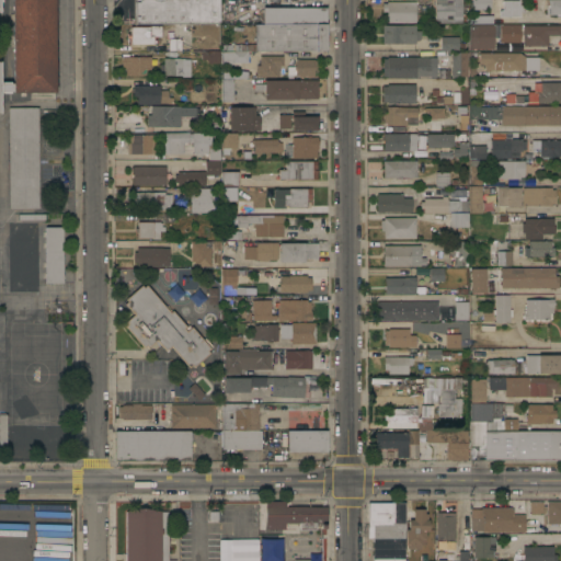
[(56,0),(56,92),(13,92),(13,91),(11,91),(11,92),(2,92),(2,90),(1,90),(1,112),(0,112),(0,0),(56,0)]
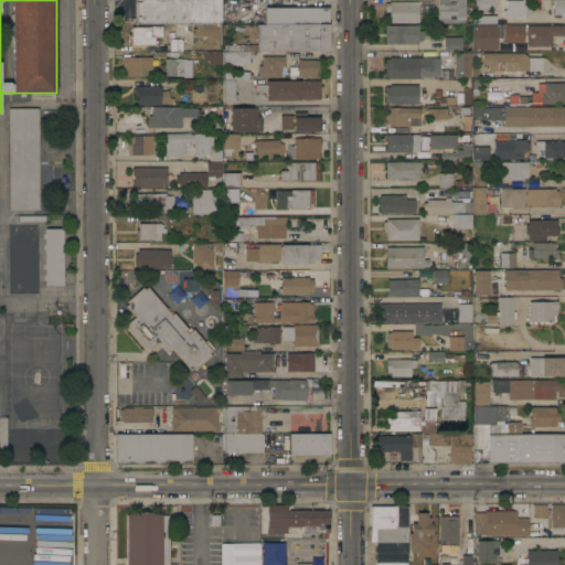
[(221,0),(221,21),(220,21),(220,23),(135,23),(134,0),(221,0)]
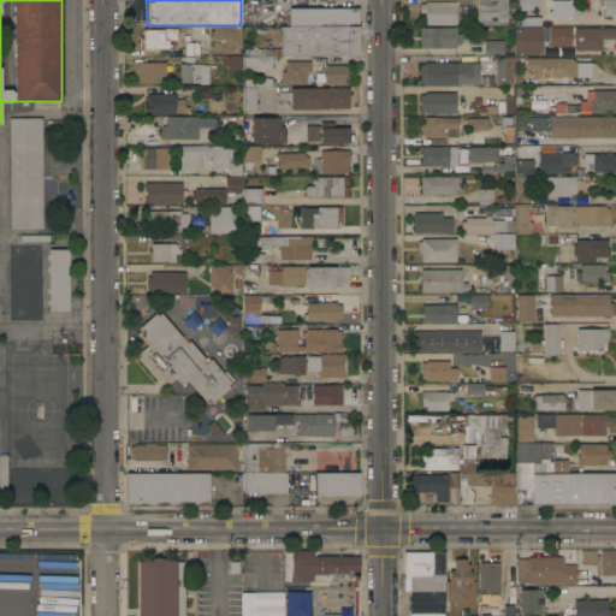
[(508,0),(508,25),(478,25),(478,0),(508,0)]
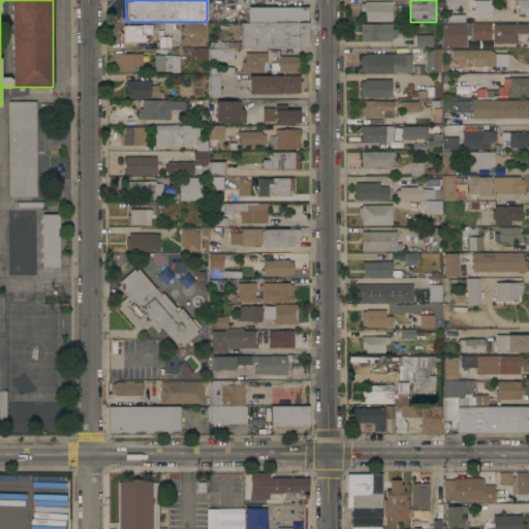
[(445,8),(444,0),(463,0),(464,6),(462,6),(462,8),(445,8)]
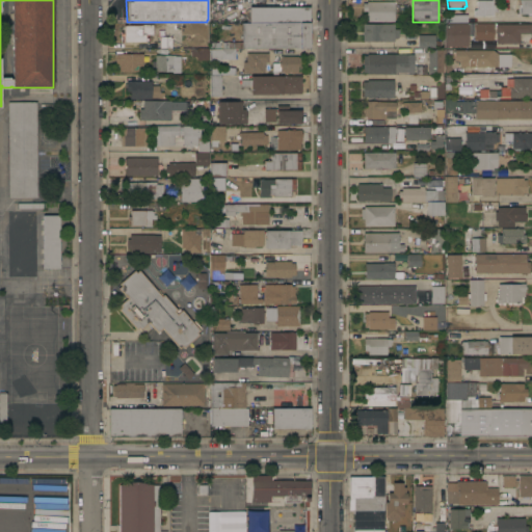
[(493,0),(493,4),(497,4),(497,10),(493,10),(493,16),(474,16),(474,9),(472,9),(472,0),(493,0)]
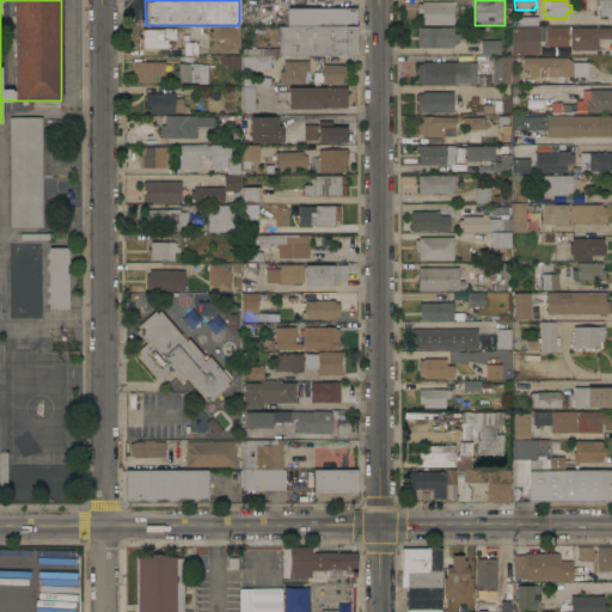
[(611,0),(611,16),(598,16),(598,0),(611,0)]
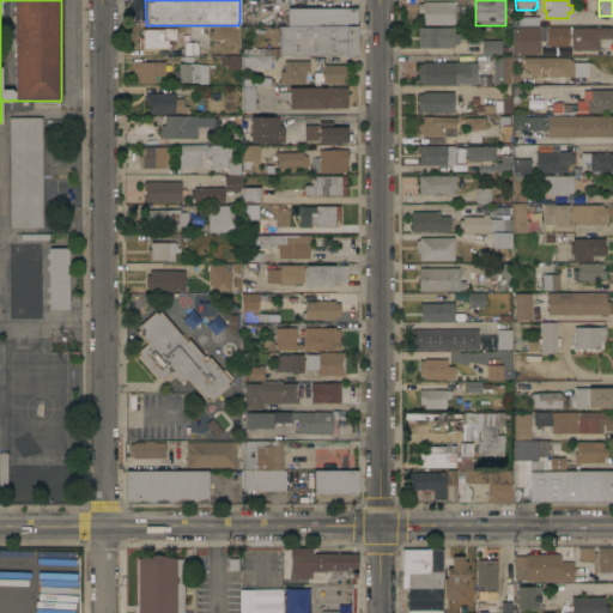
[(454,1),(455,24),(423,24),(423,12),(418,12),(418,4),(423,2),(423,1),(454,1)]
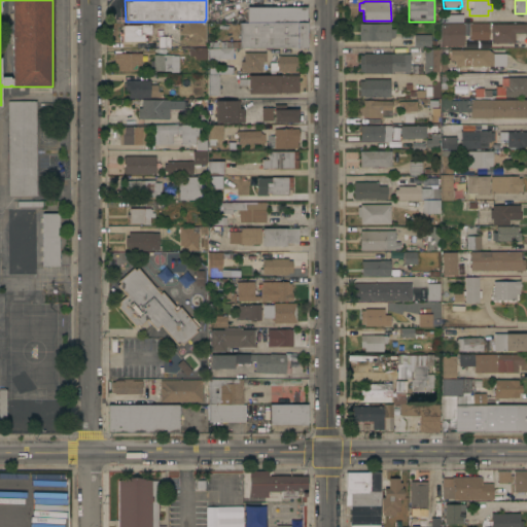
[(245,11),(244,11),(244,9),(247,9),(247,6),(307,6),(307,22),(245,22),(245,11)]
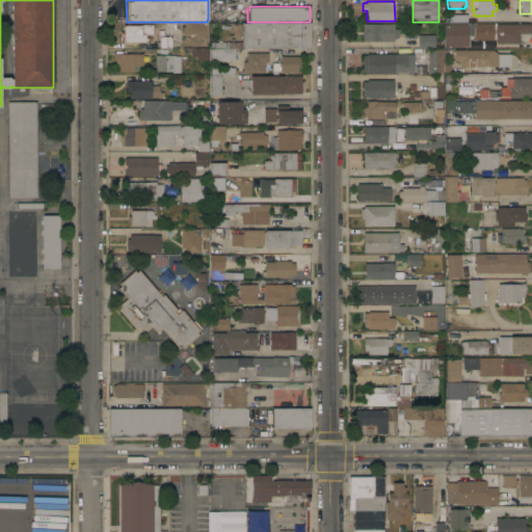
[(212,40),(220,40),(220,42),(242,42),(242,22),(247,22),(310,22),(310,32),(312,32),(312,38),(310,38),(310,48),(236,48),(212,48),(212,40)]
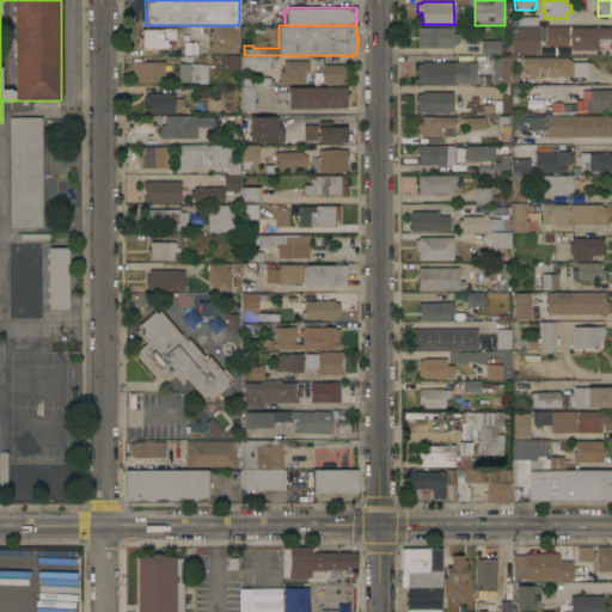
[(513,53),(513,26),(539,25),(539,53),(513,53)]
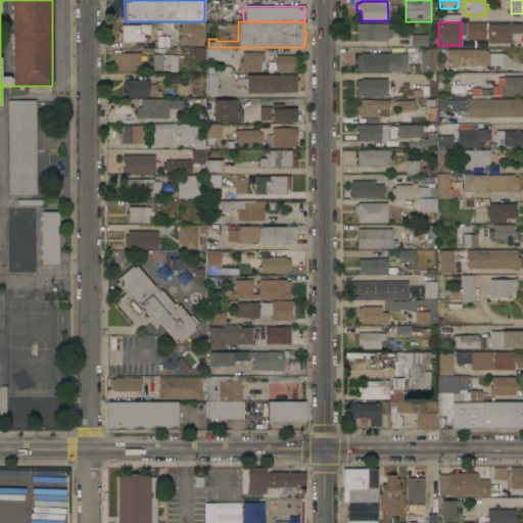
[(488,24),(488,21),(522,21),(522,24),(522,33),(511,33),(511,42),(487,42),(487,24),(488,24)]
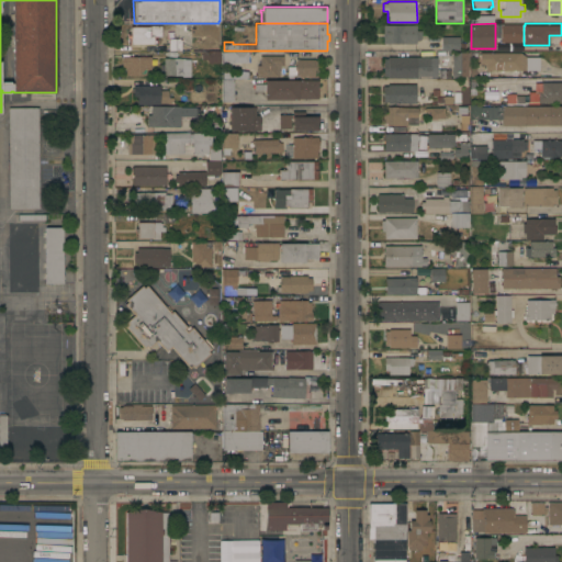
[(416,40),(416,43),(383,43),(383,24),(416,25),(416,30),(422,30),(422,38),(419,40),(416,40)]
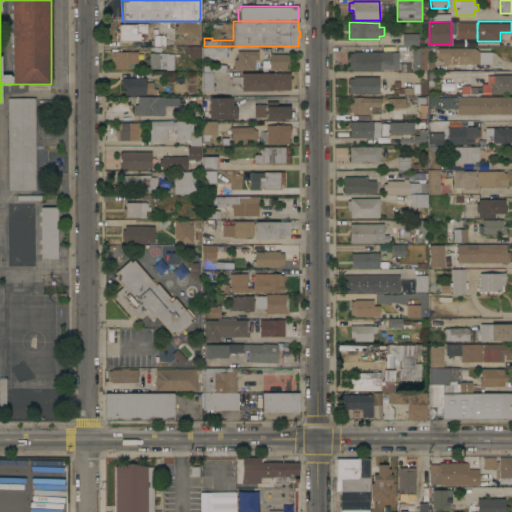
[(456,38),(456,33),(451,33),(451,22),(475,22),(475,28),(476,28),(476,32),(474,32),(474,38),(456,38)]
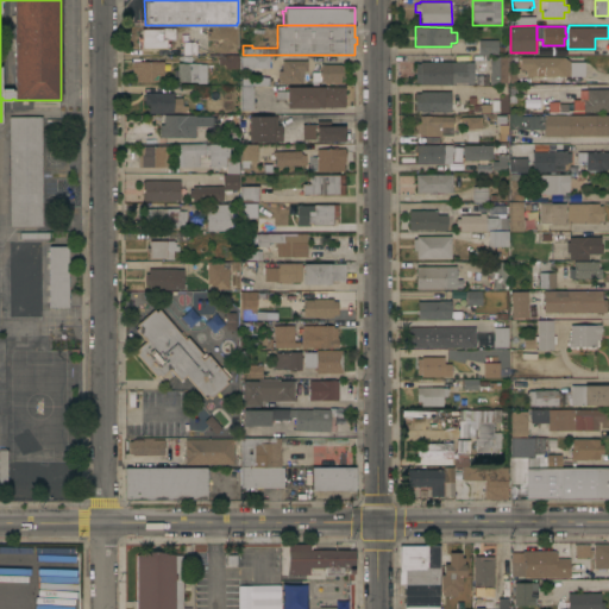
[(163,29),(163,27),(175,27),(175,38),(167,38),(167,48),(158,48),(158,55),(148,55),(148,48),(143,48),(143,41),(138,41),(138,36),(142,36),(142,29),(163,29)]
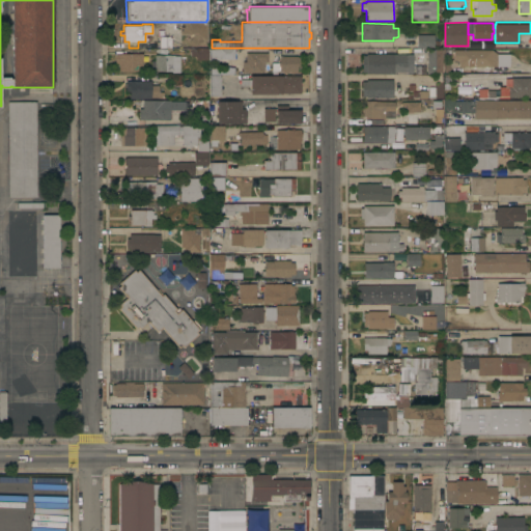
[(160,48),(160,36),(161,36),(161,34),(163,34),(163,36),(171,36),(171,47),(160,48)]
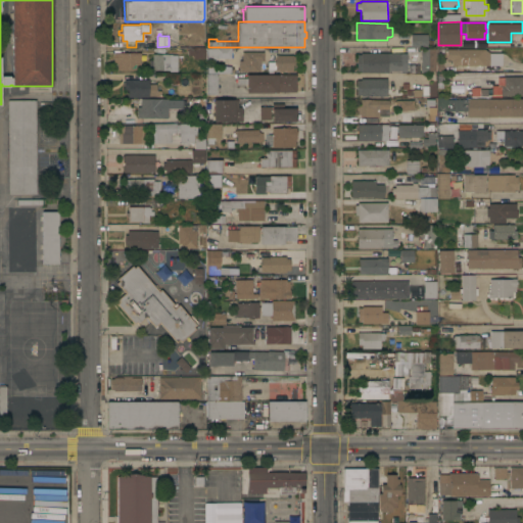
[(411,46),(411,34),(428,34),(428,46),(411,46)]
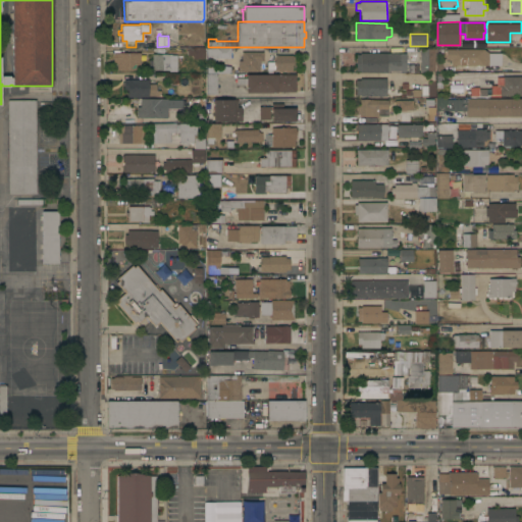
[(204,58),(193,58),(193,55),(184,54),(184,47),(189,47),(189,46),(205,46),(204,58)]
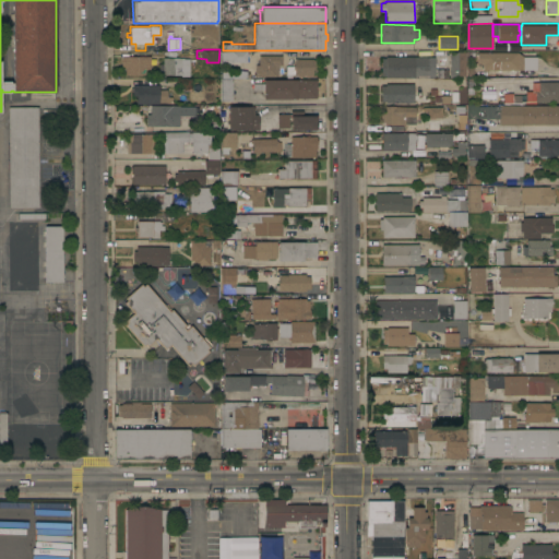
[(248,50),(248,62),(219,62),(219,50),(223,50),(248,50)]
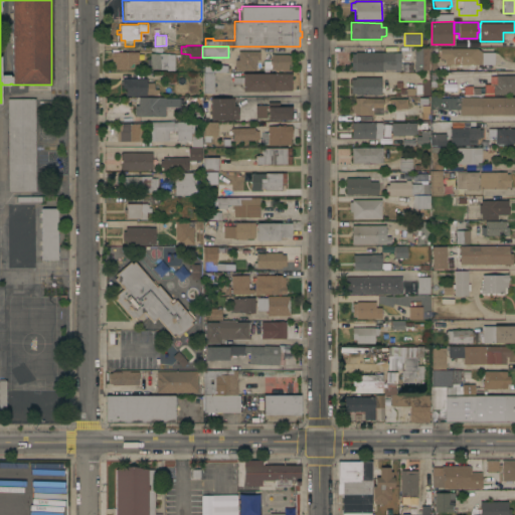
[(430,69),(414,69),(414,47),(430,47),(430,69)]
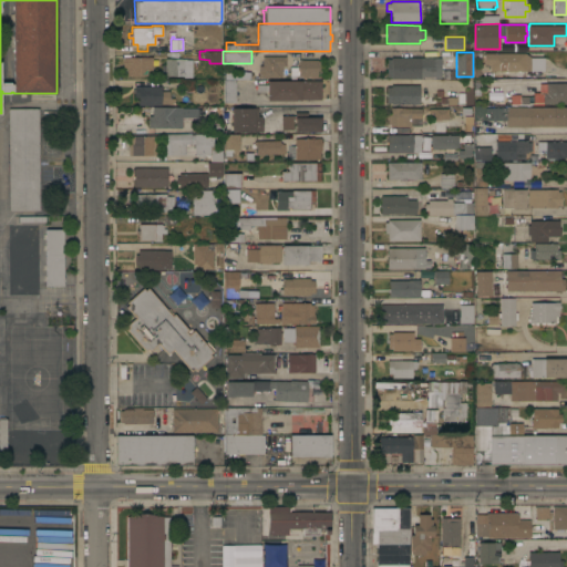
[(491,71),(491,64),(484,64),(484,53),(525,52),(531,57),(544,57),(544,71),(491,71)]
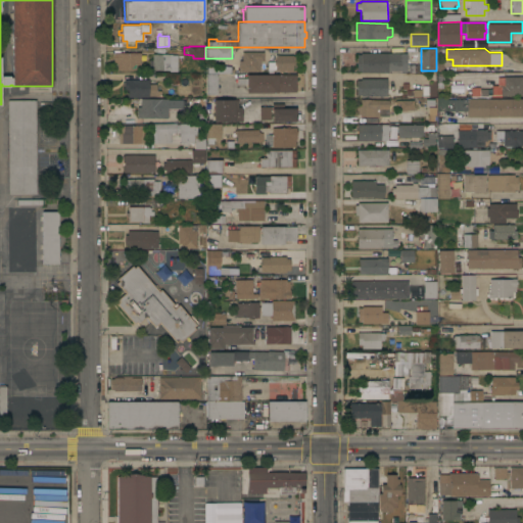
[(264,51),(264,61),(260,61),(260,70),(246,70),(239,70),(238,70),(238,68),(239,68),(239,60),(242,60),(242,51),(264,51)]
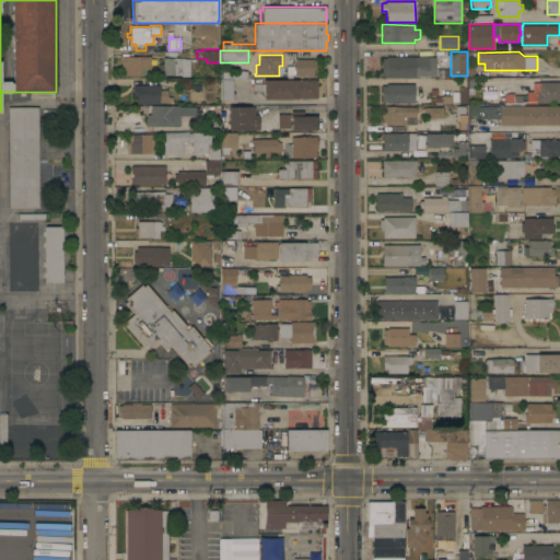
[(151,56),(151,74),(126,74),(126,68),(121,68),(121,56),(151,56)]
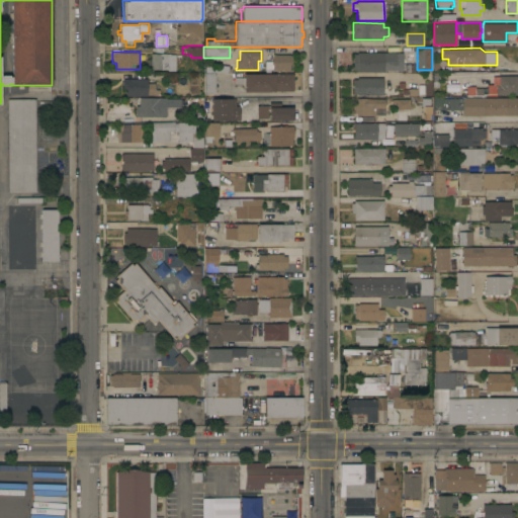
[(403,53),(403,71),(398,71),(398,70),(384,70),(384,72),(357,72),(357,70),(353,70),(353,54),(357,54),(357,52),(403,53)]
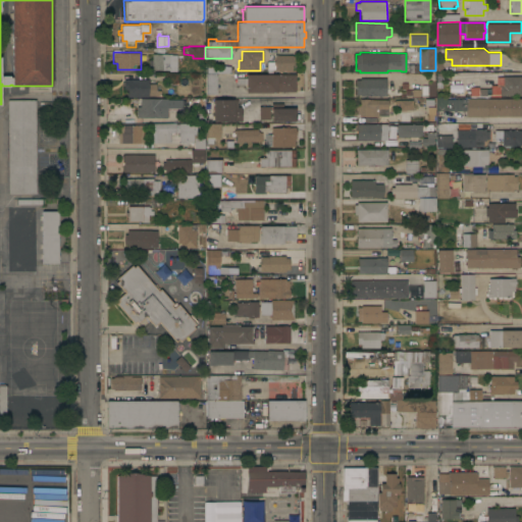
[(176,62),(176,70),(169,70),(169,69),(152,69),(152,66),(149,66),(149,59),(152,59),(152,53),(167,53),(167,54),(171,54),(171,55),(176,55),(176,62)]
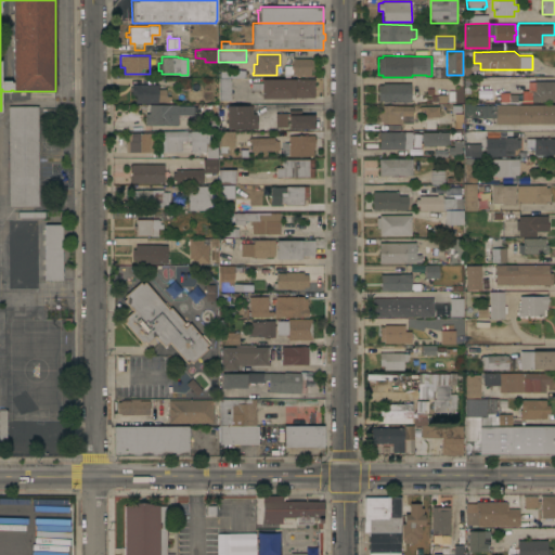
[(311,59),(314,59),(314,68),(311,68),(311,74),(310,74),(309,75),(307,75),(306,74),(301,74),(301,75),(296,75),(296,74),(293,74),(284,74),(284,65),(293,65),(293,59),(311,59)]
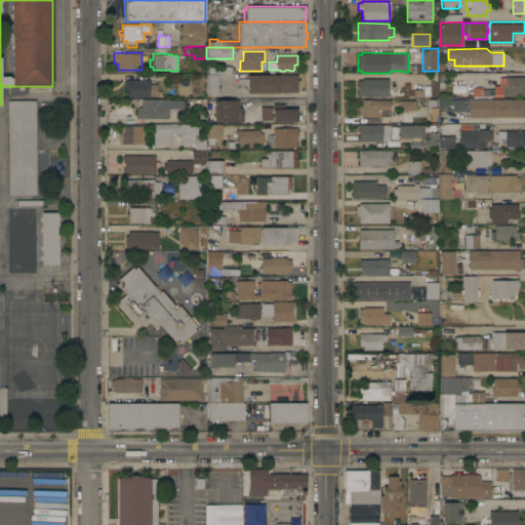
[(216,73),(216,68),(221,69),(223,65),(232,67),(235,68),(234,72),(232,72),(231,73),(216,73)]
